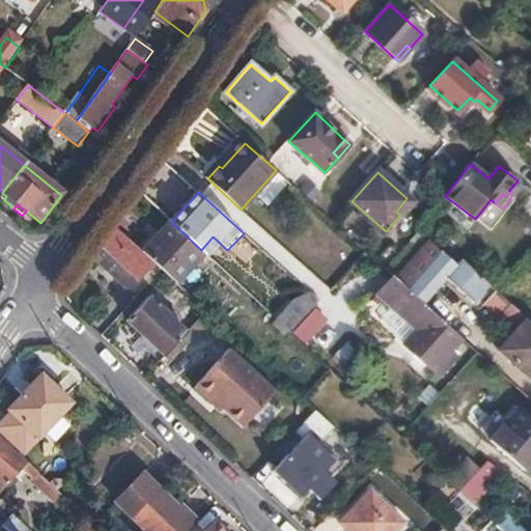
[(144,252),(155,261),(164,271),(177,283),(204,253),(201,250),(171,222),(144,252)]
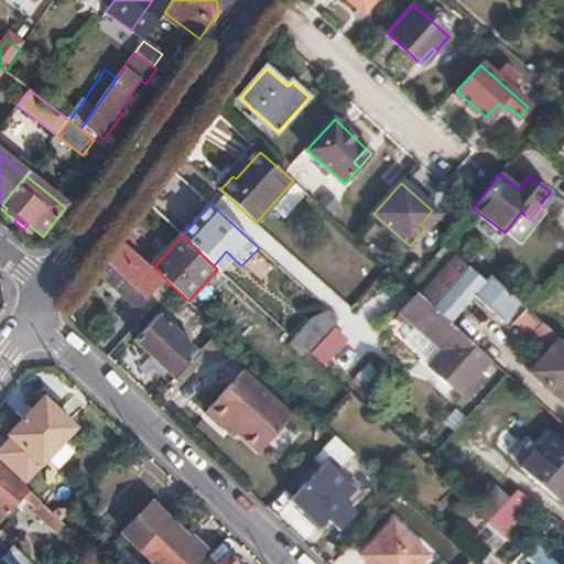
[(97,271),(99,273),(137,307),(164,278),(153,268),(122,241),(97,271)]
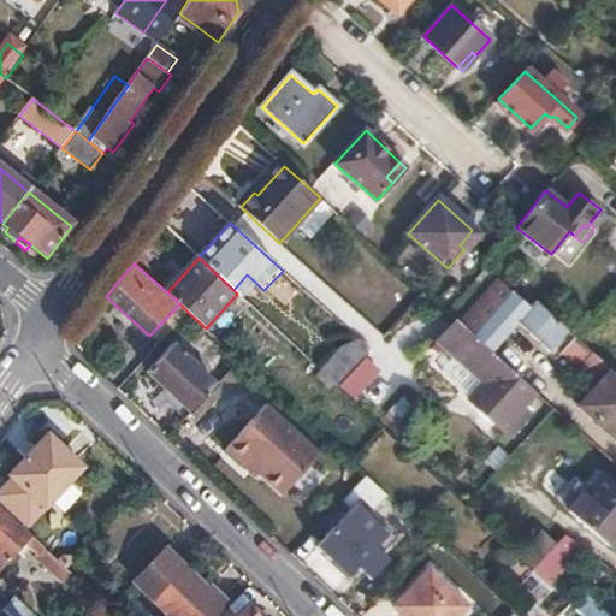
[(486,268),(449,313),(460,321),(498,278),(486,268)]
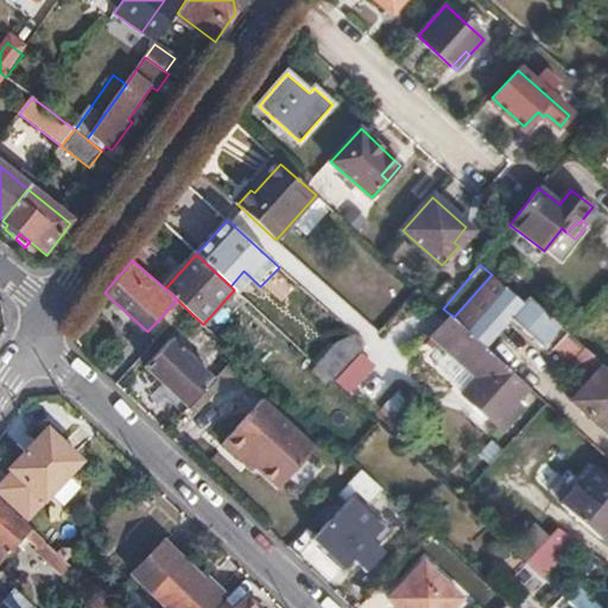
[(492,274),(454,317),(485,347),(505,325),(537,354),(546,344),(563,328),(529,297),(524,302),(492,274)]
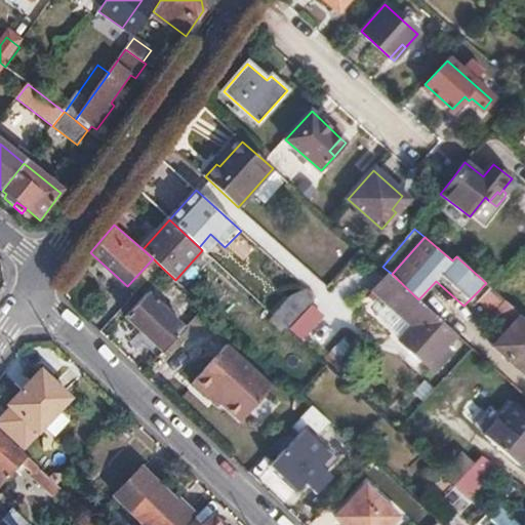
[(153,258),(127,286),(136,294),(162,268),(153,258)]
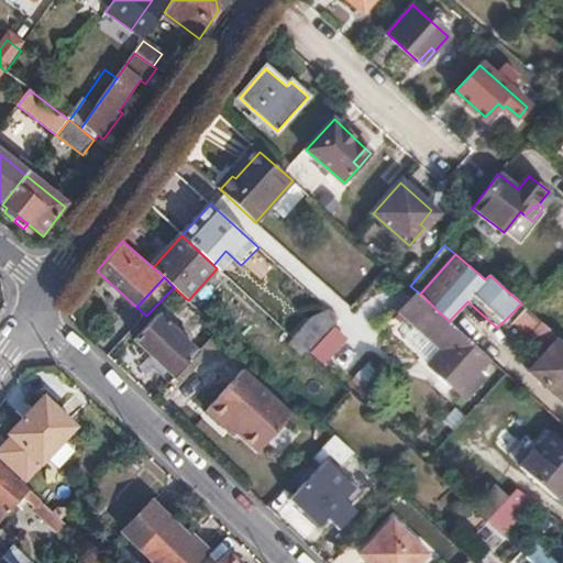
[(365,290),(356,318),(376,324),(385,298),(365,290)]
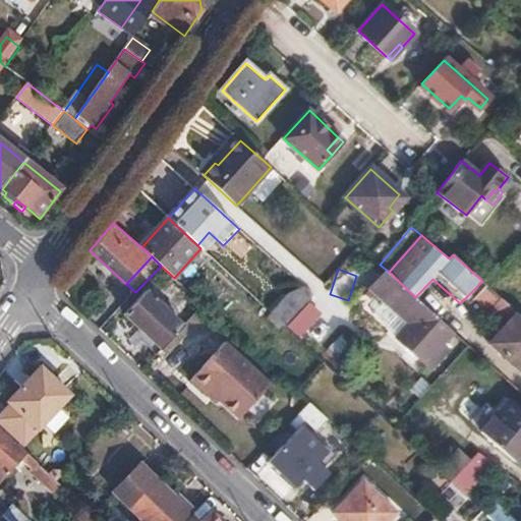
[(415,297),(389,272),(372,290),(409,325),(397,339),(424,362),(454,331),(443,322),(415,297)]
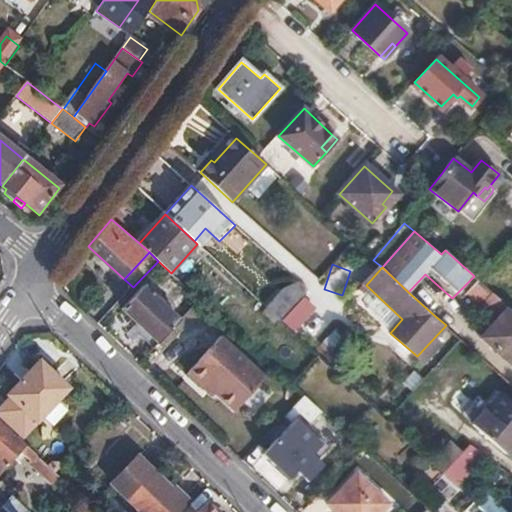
[(482,283),(474,276),(460,290),(497,324),(511,309),(482,283)]
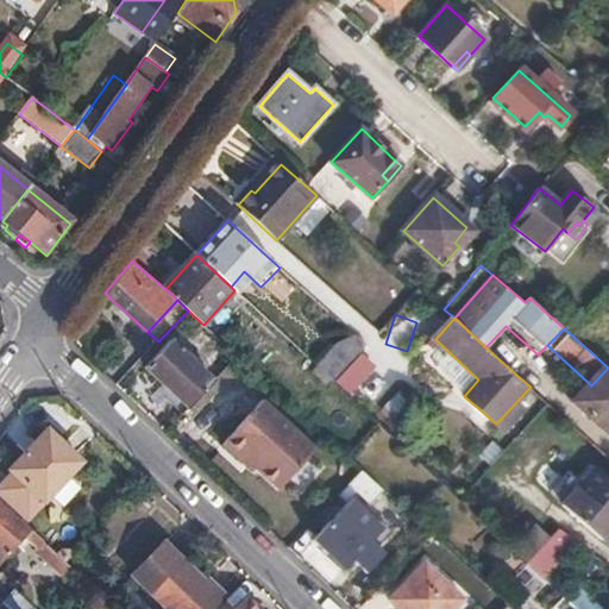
[(368,346),(358,338),(338,346),(318,369),(333,383),(368,346)]
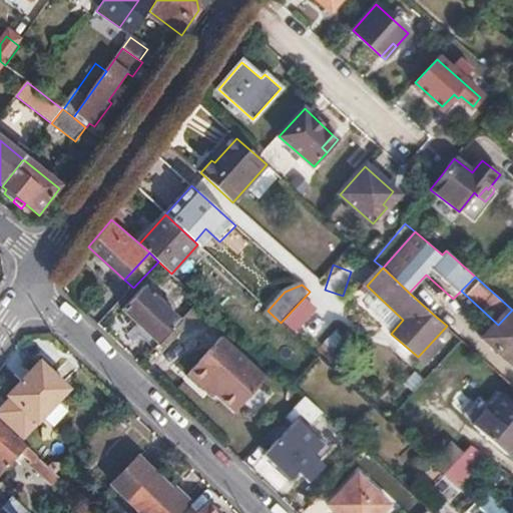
[(126,310),(161,343),(181,323),(145,290),(126,310)]
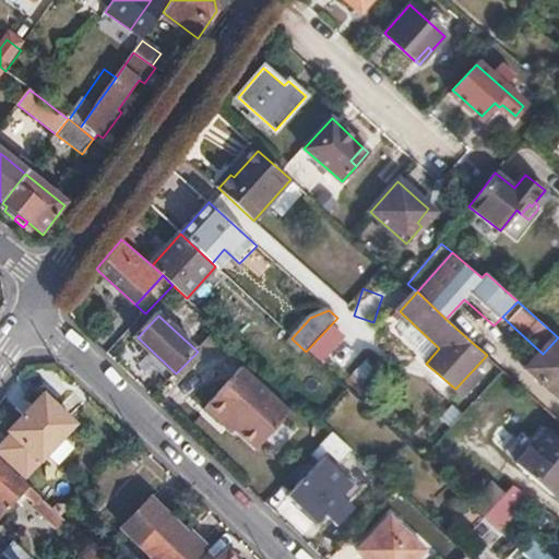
[(334,326),(310,352),(322,363),(346,337),(334,326)]
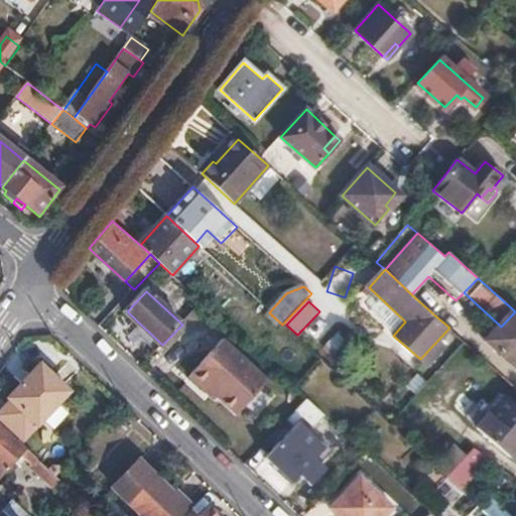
[(501,327),(488,342),(515,367),(515,312),(515,311),(501,327)]
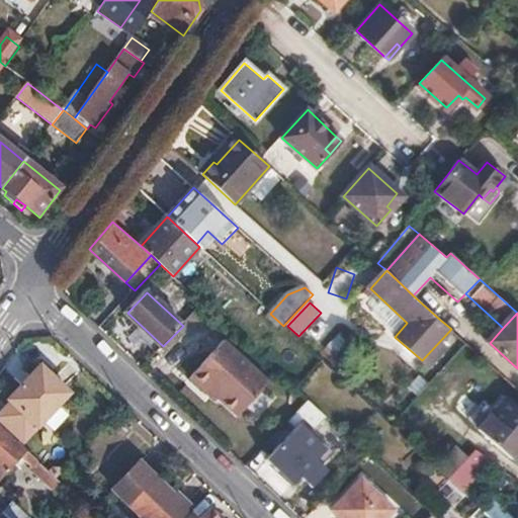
[(224,343),(191,380),(217,403),(219,400),(238,417),(268,383),(224,343)]
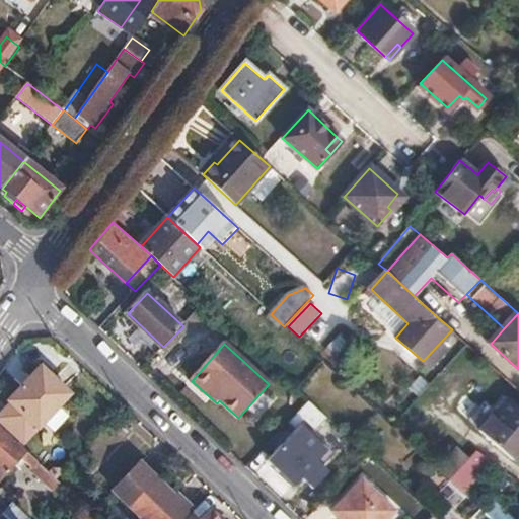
[(8,403),(0,412),(0,419),(22,441),(67,393),(39,366),(5,401),(8,403)]
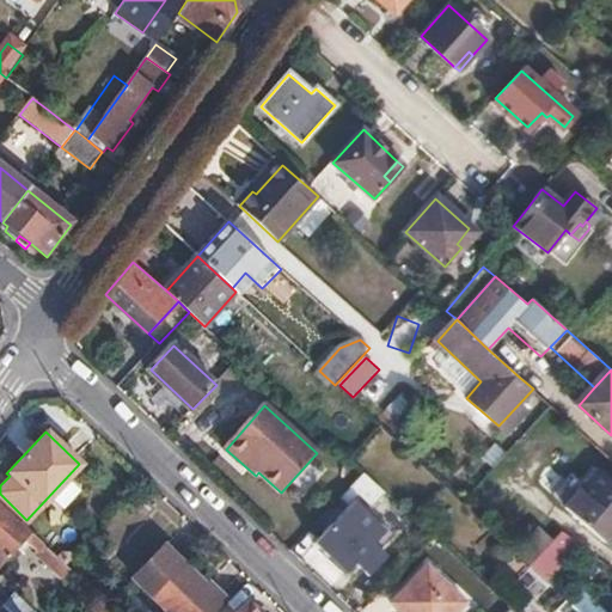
[(611,481),(601,472),(568,509),(601,539),(611,526),(611,481)]
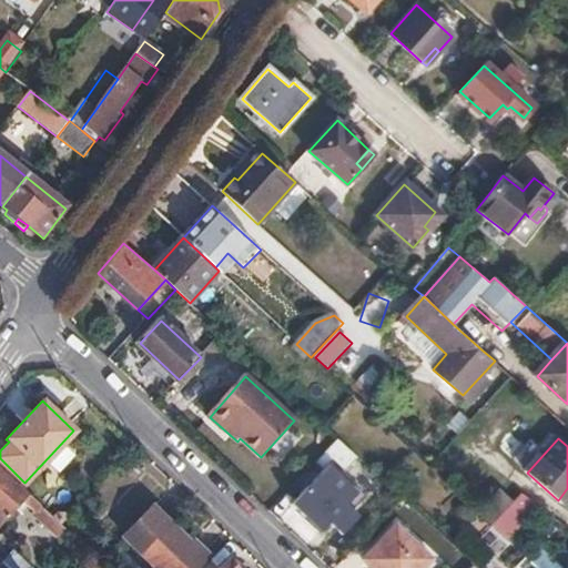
[(340,440),(317,463),(325,469),(291,505),(321,533),(359,494),(331,467),(336,462),(346,469),(357,457),(340,440)]
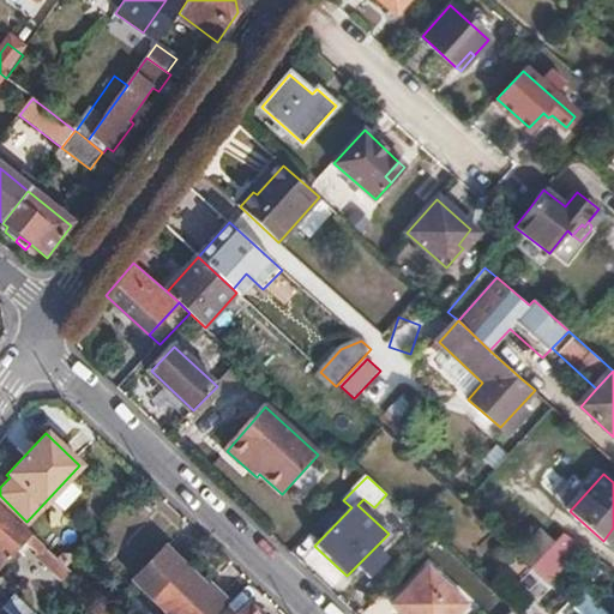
[(65,567),(0,507),(0,559),(20,539),(34,552),(32,554),(59,581),(68,571),(65,567)]
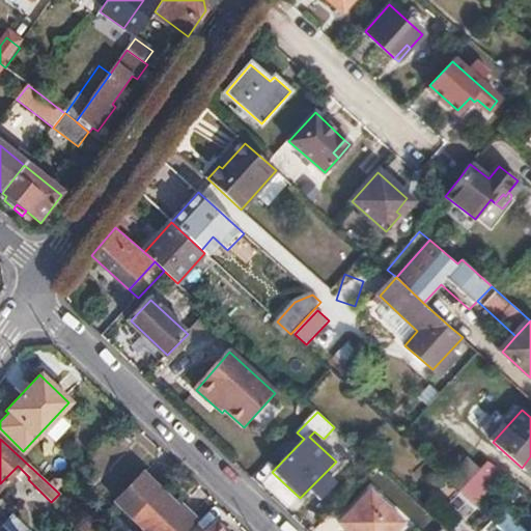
[(443,480),(474,508),(499,480),(468,452),(443,480)]
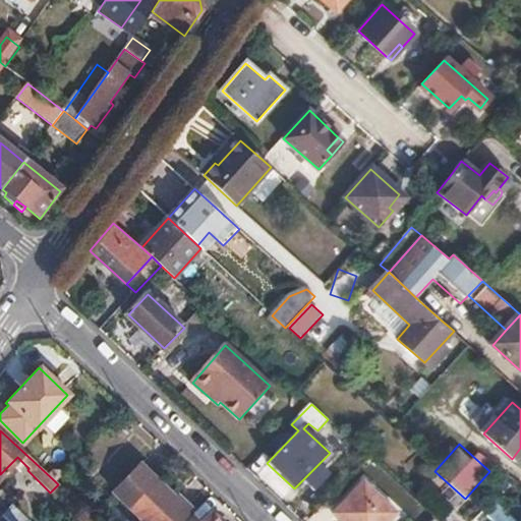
[(139,464),(113,493),(140,520),(176,520),(189,508),(176,494),(173,498),(139,464)]
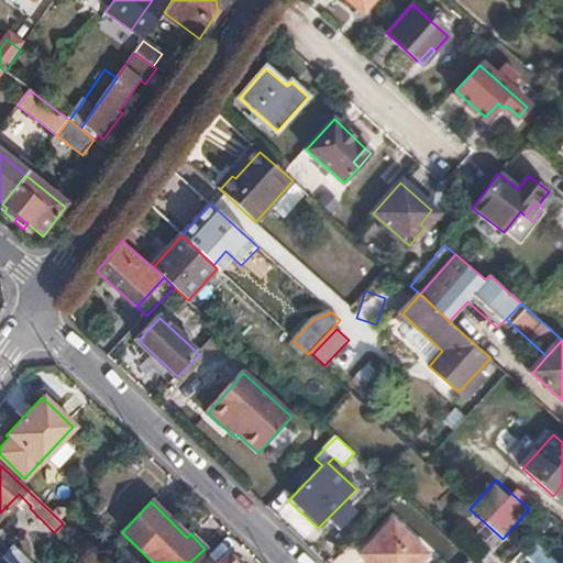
[(362,533),(351,544),(371,562),(418,562),(427,554),(394,523),(374,543),(362,533)]
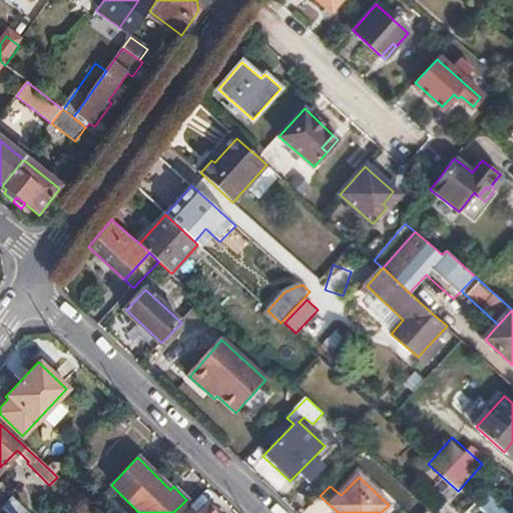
[(26,512),(10,498),(1,508),(2,509),(5,512),(26,512)]
